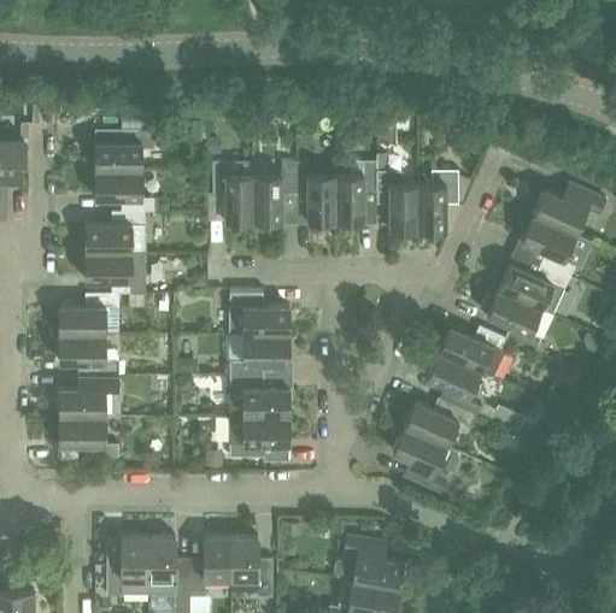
[(306,117),(300,123),(301,133),(310,135),(317,129),(315,121),(306,117)]
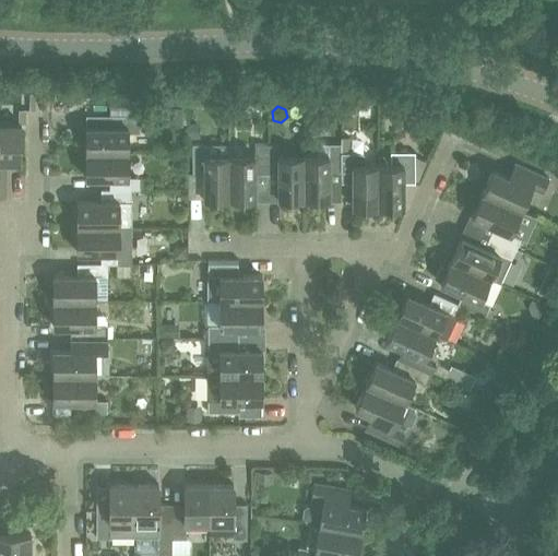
[(306,106),(306,120),(320,120),(319,106),(306,106)]
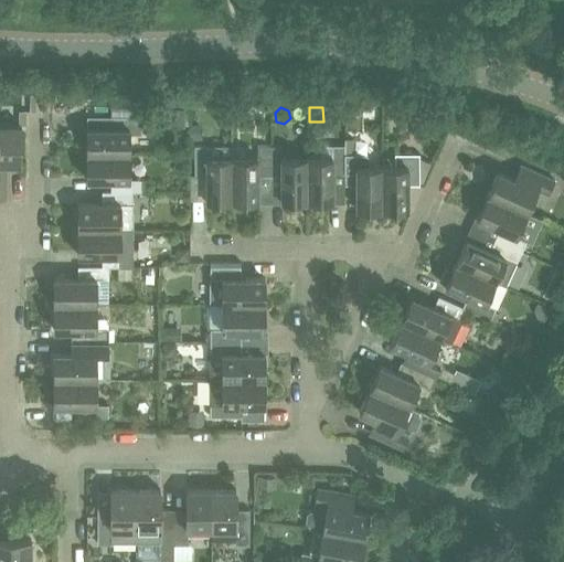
[(187,130),(187,112),(171,112),(171,130),(187,130)]
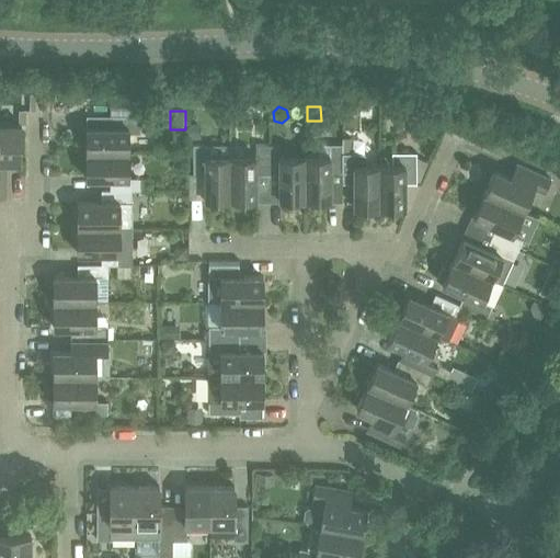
[(141,131),(141,118),(111,118),(111,131),(87,131),(87,156),(129,156),(129,131),(141,131)]
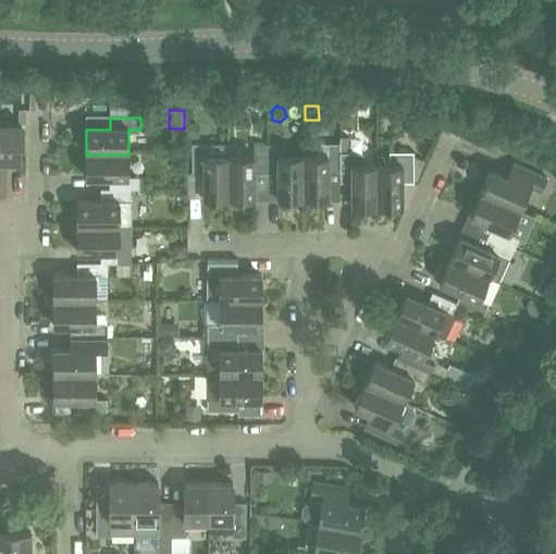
[(430,138),(435,125),(427,121),(421,135),(430,138)]
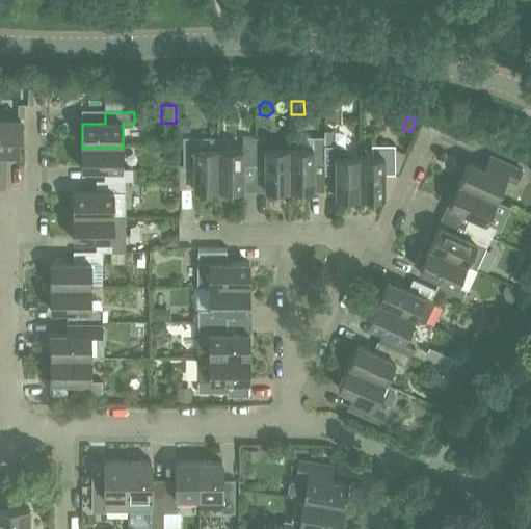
[(0,120),(0,172),(6,172),(6,157),(21,157),(21,121),(0,120)]
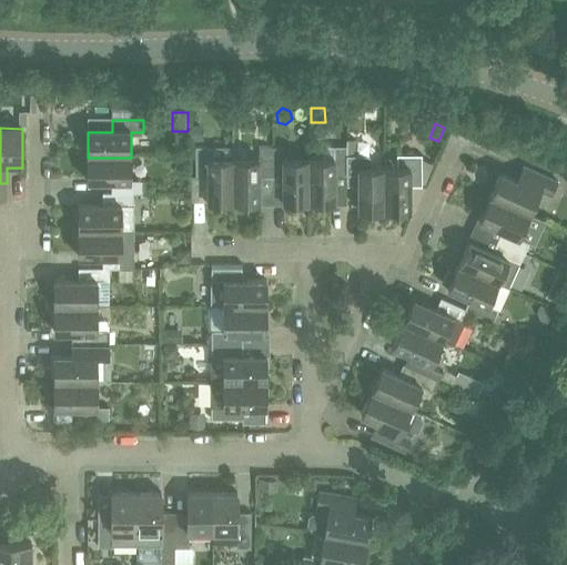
[(205,130),(192,130),(192,143),(205,143),(205,130)]
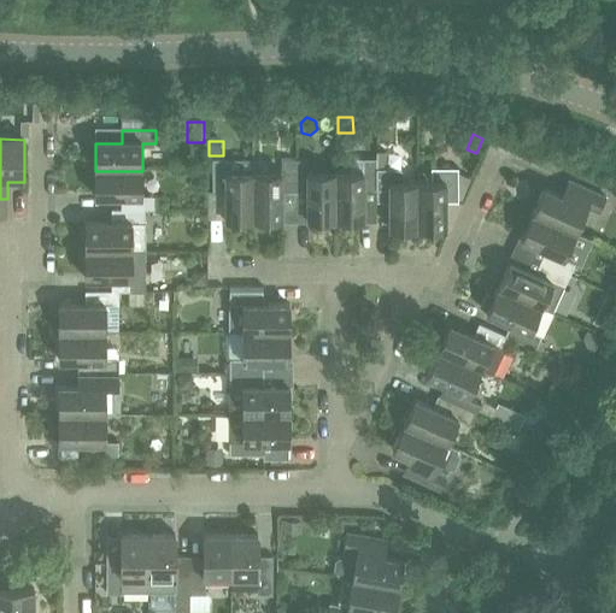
[(377,153),(377,161),(377,195),(377,205),(391,205),(391,231),(418,231),(418,184),(404,184),(404,171),(387,171),(387,153),(377,153)]
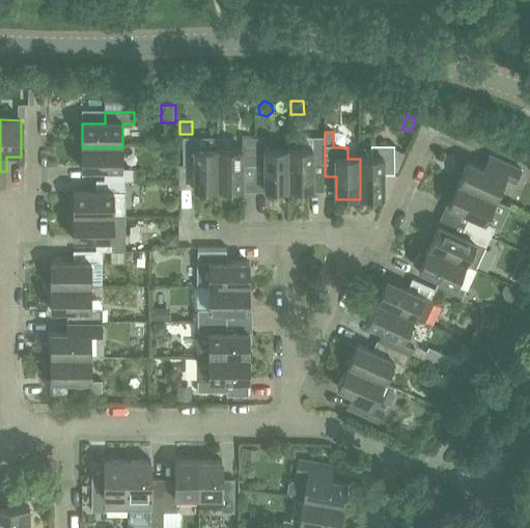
[(184,168),(195,168),(195,191),(219,191),(219,150),(195,150),(195,139),(184,139),(184,168)]
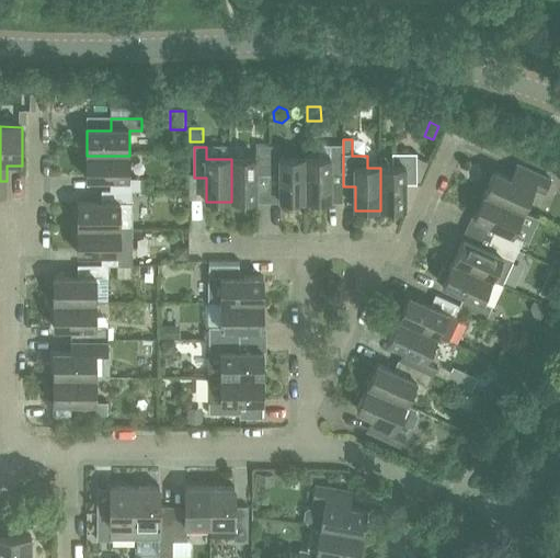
[(231,159),(231,202),(256,202),(256,178),(269,178),(269,147),(255,147),(256,159),(231,159)]
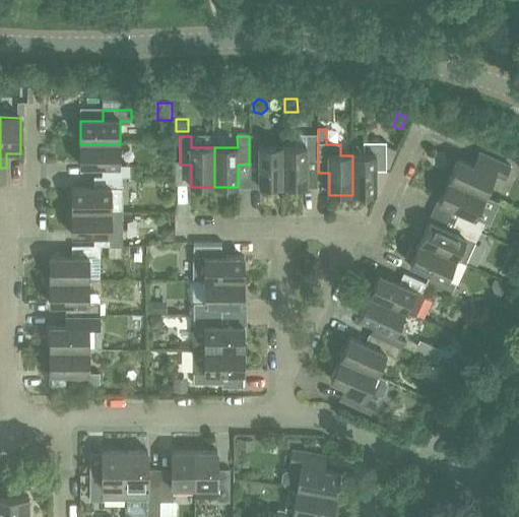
[(260,136),(249,136),(249,165),(260,165),(260,187),(283,187),(283,147),(260,147),(260,136)]
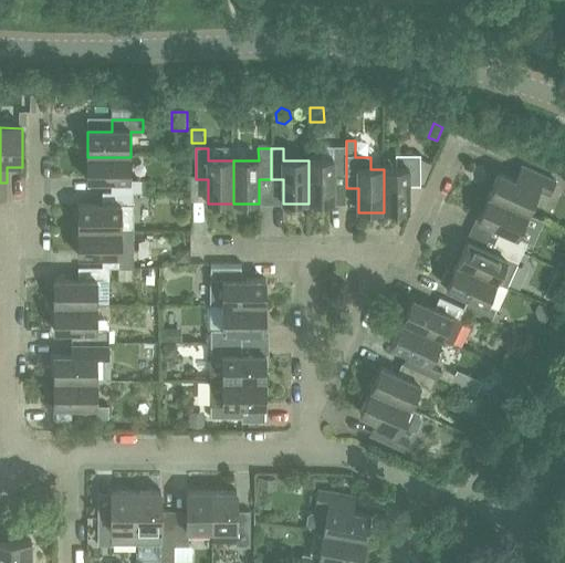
[(323,160),(309,160),(309,204),(334,204),(334,179),(346,179),(346,148),(327,148),(323,153),(323,160)]
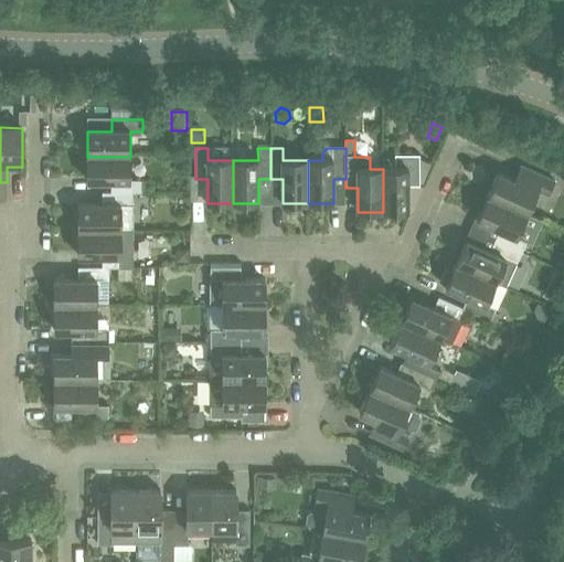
[(87,157),(87,182),(112,182),(112,194),(134,194),(142,194),(142,182),(130,182),(130,157),(87,157)]
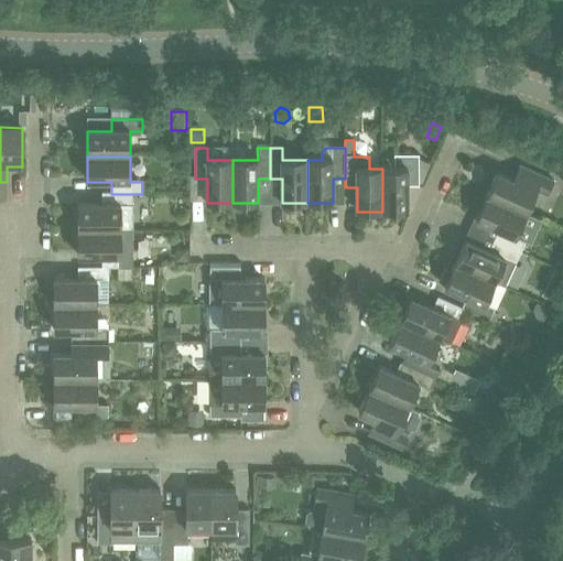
[(382,169),(382,212),(408,212),(408,187),(420,187),(420,157),(394,157),(394,169),(382,169)]
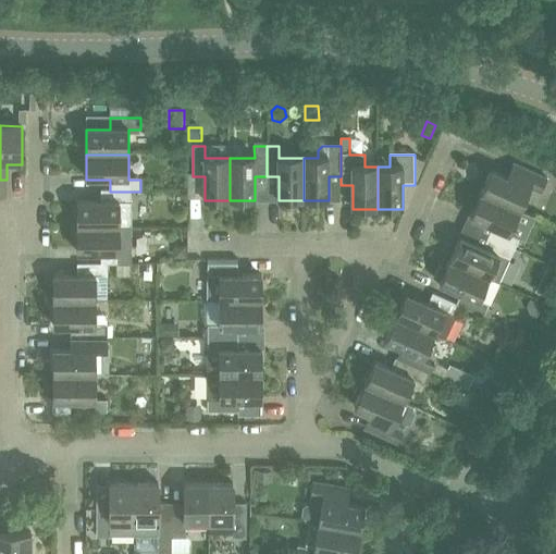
[(492,171),(481,195),(519,212),(530,189),(541,195),(547,181),(519,168),(513,181),(492,171)]
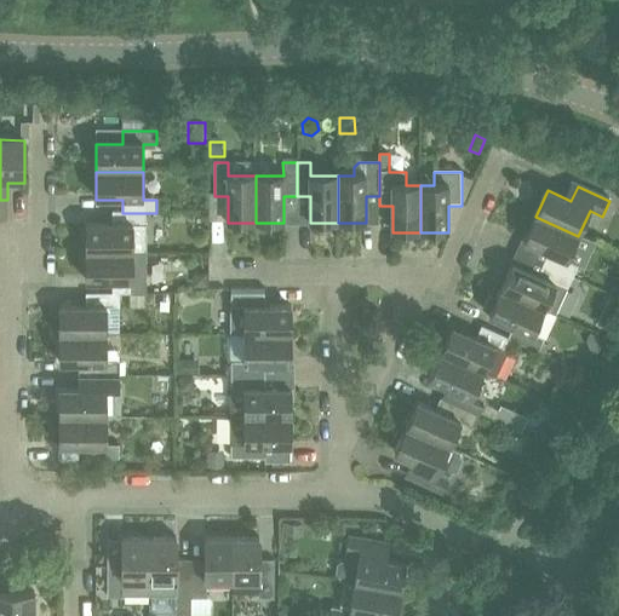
[(86,226),(86,254),(133,254),(133,253),(147,253),(147,226),(147,213),(122,213),(113,213),(113,226),(86,226)]
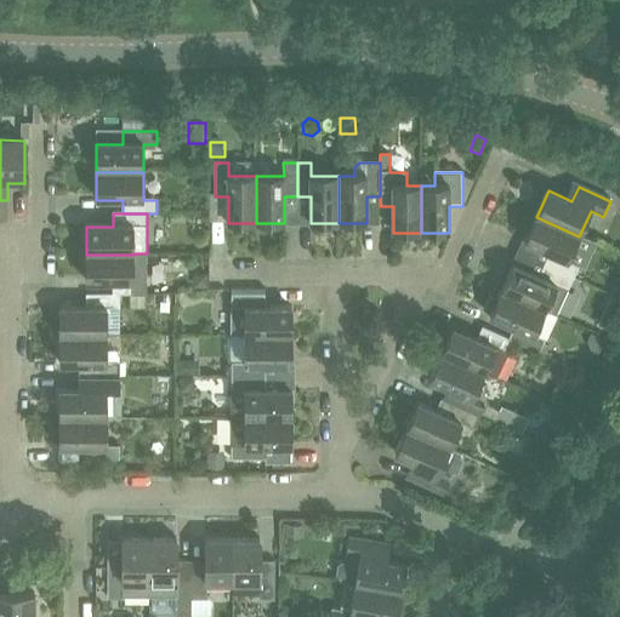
[(536,217),(524,243),(549,253),(544,266),(574,279),(580,267),(568,262),(579,236),(536,217)]
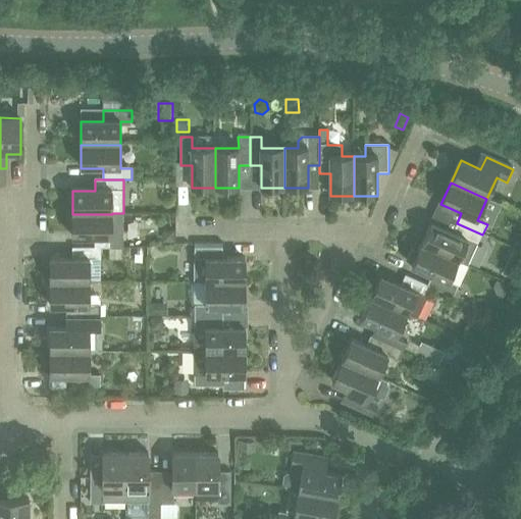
[(112,214),(72,214),(72,238),(94,238),(95,249),(101,249),(101,250),(123,249),(123,224),(112,224),(112,214)]
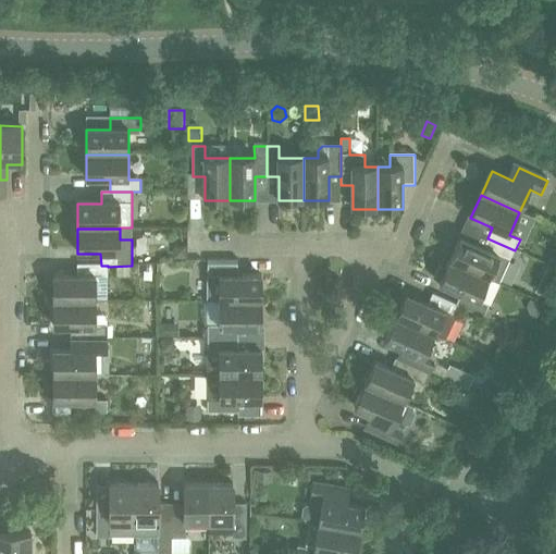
[(460,239),(451,262),(489,280),(489,279),(499,284),(515,250),(487,238),(482,249),(460,239)]
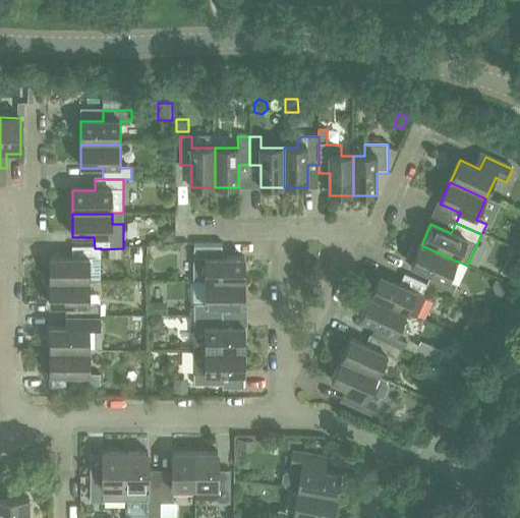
[(176,232),(164,232),(164,244),(176,244),(176,232)]
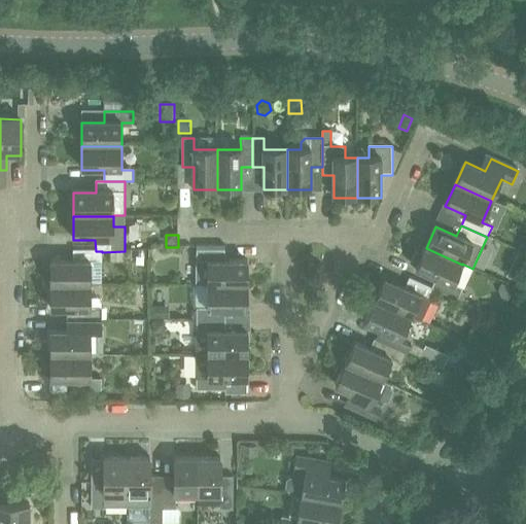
[(453,285),(462,265),(426,248),(422,256),(417,254),(412,265),(417,267),(416,270),(436,279),(431,288),(431,289),(435,290),(458,301),(462,290),(453,285)]
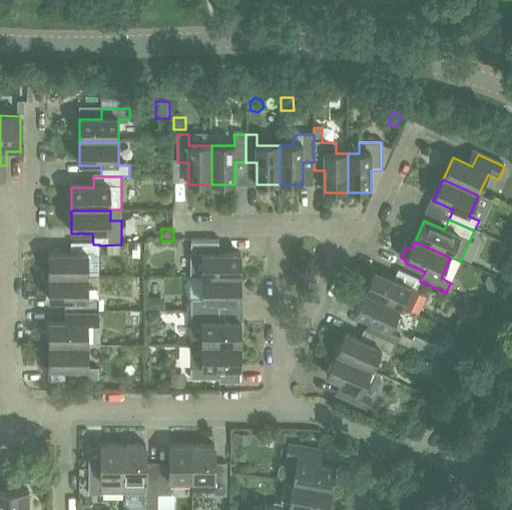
[(49,256),(49,279),(88,279),(88,256),(99,256),(99,245),(99,244),(93,244),(71,244),(71,256),(49,256)]
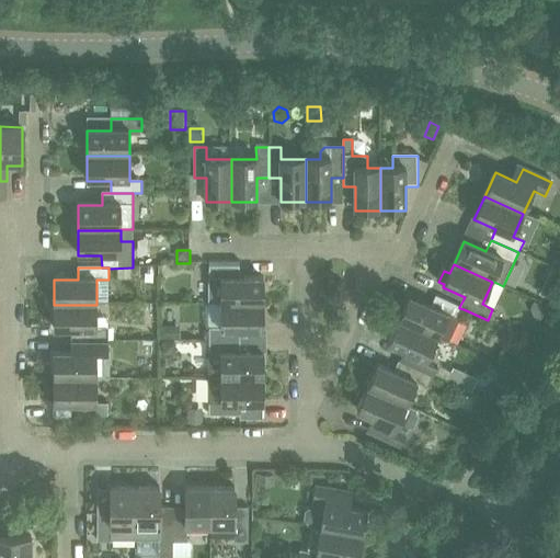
[(209,268),(209,280),(209,303),(221,303),(221,305),(264,305),(263,280),(240,280),(240,268),(209,268)]
